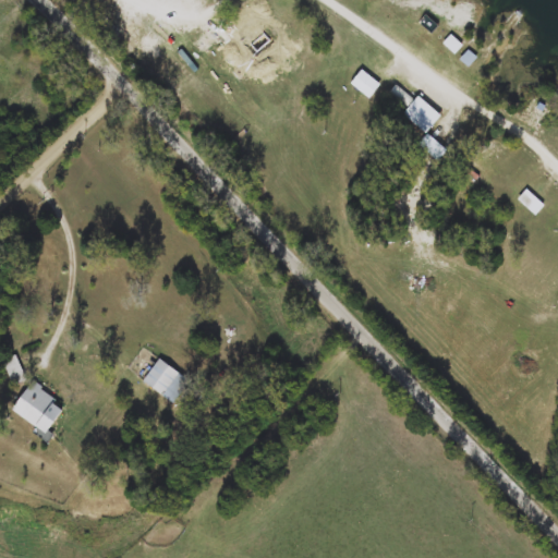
[(239,34),(221,46),(210,28),(228,16),(239,34)]
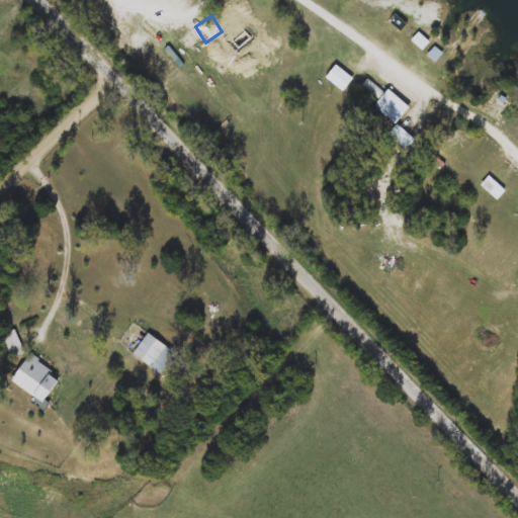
[(411,40),(417,33),(427,42),(421,50),(411,40)]
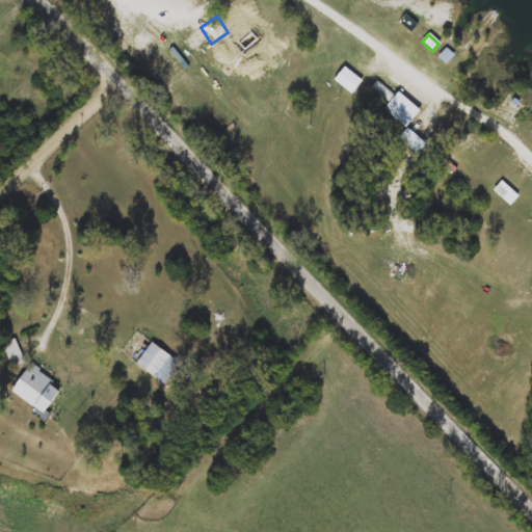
[(333,79),(343,67),(362,81),(351,95),(333,79)]
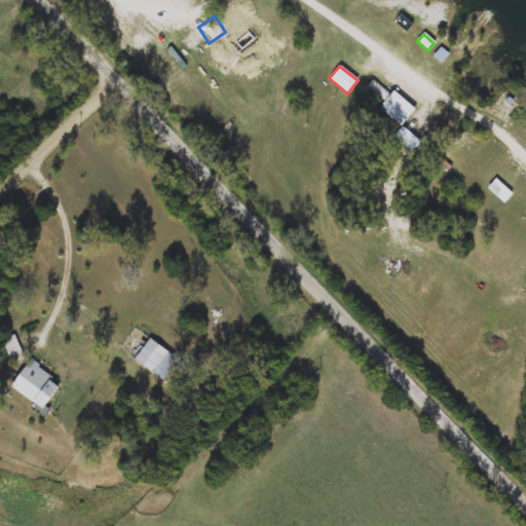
[(401,126),(378,108),(392,90),(415,109),(401,126)]
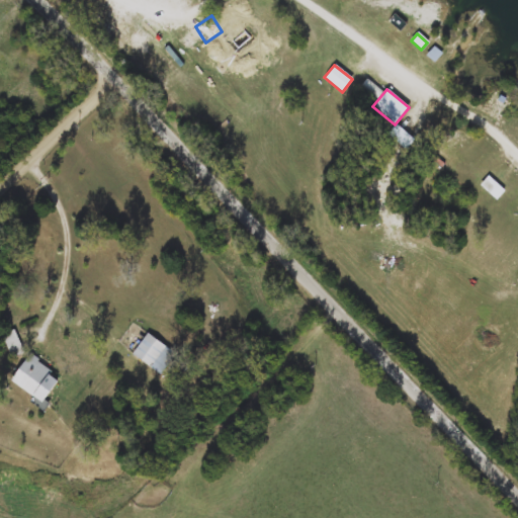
[(504,191),(495,200),(479,184),(488,175),(504,191)]
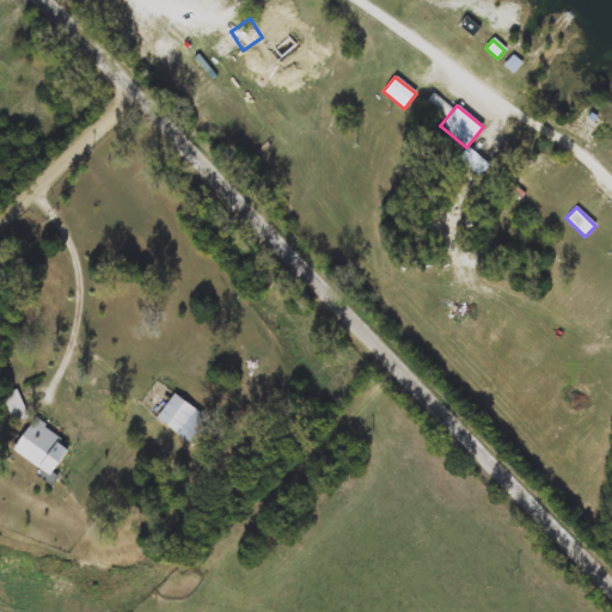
[(23,414),(12,416),(7,397),(17,393),(23,414)]
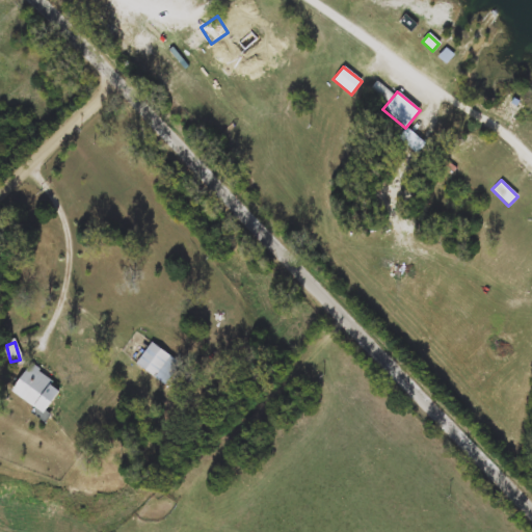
[(137,364),(153,343),(181,364),(165,386),(137,364)]
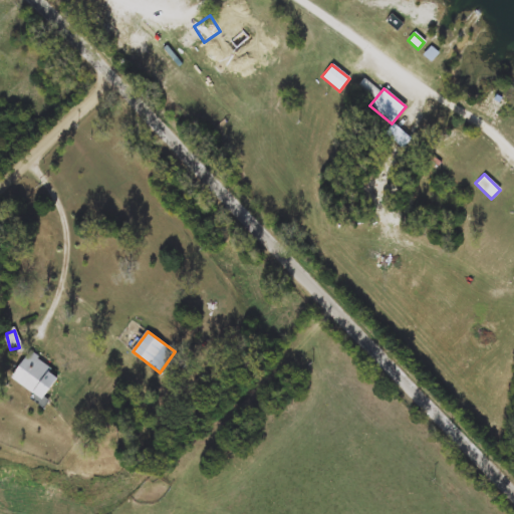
[(11,378),(29,352),(60,374),(42,401),(11,378)]
